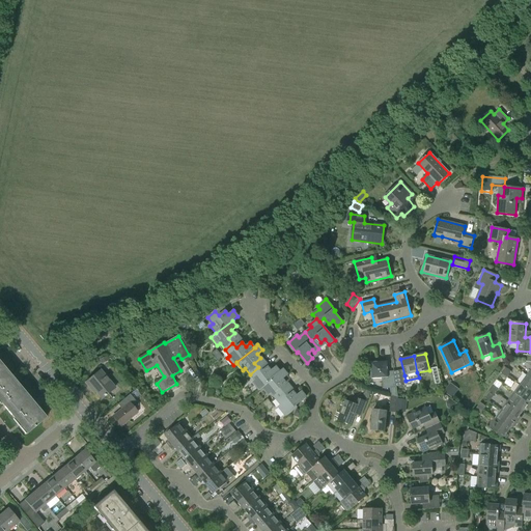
[(396,387),(394,371),(388,371),(387,361),(370,362),(371,371),(365,371),(365,375),(365,376),(366,378),(367,379),(371,379),(382,379),(383,389),(396,387)]
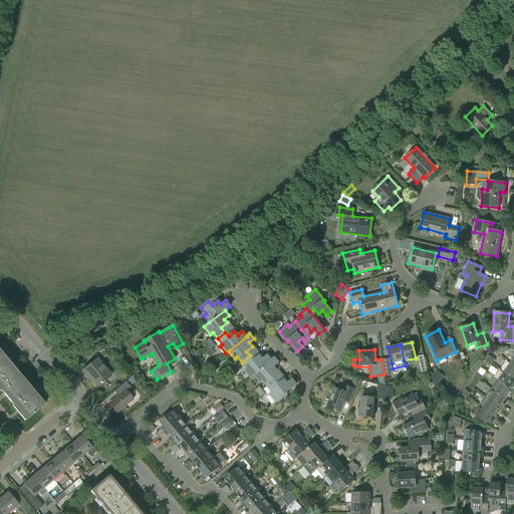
[(0,352),(0,390),(4,395),(23,378),(1,352),(0,352)]
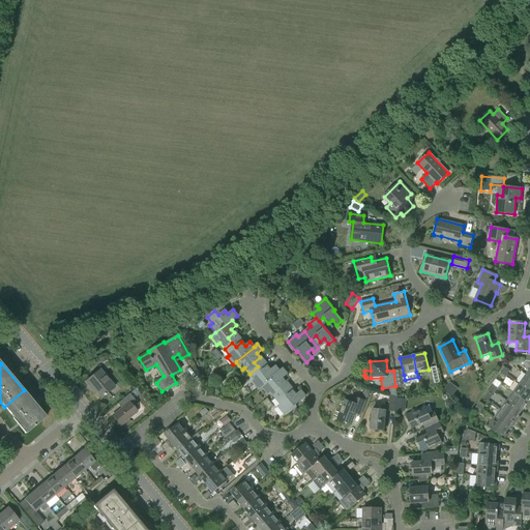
[(258,366),(249,374),(255,380),(253,382),(259,389),(262,386),(280,372),(275,366),(270,371),(267,366),(261,372),(258,366)]
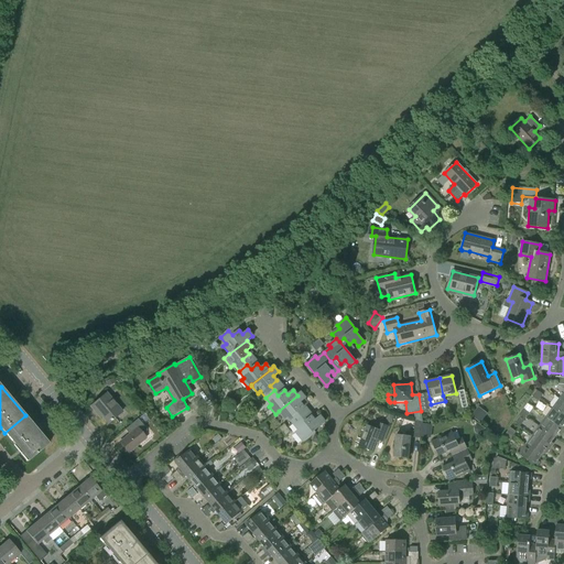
[(457,391),(462,410),(468,408),(464,390),(457,391)]
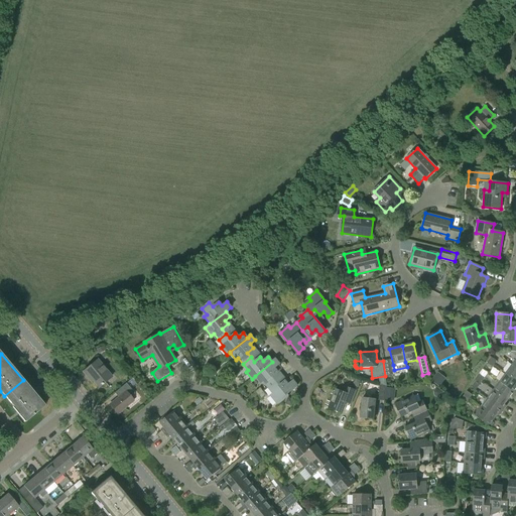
[(263,381),(268,387),(275,381),(272,377),(277,372),(274,368),(279,364),(275,359),(272,362),(255,376),(260,383),(263,381)]
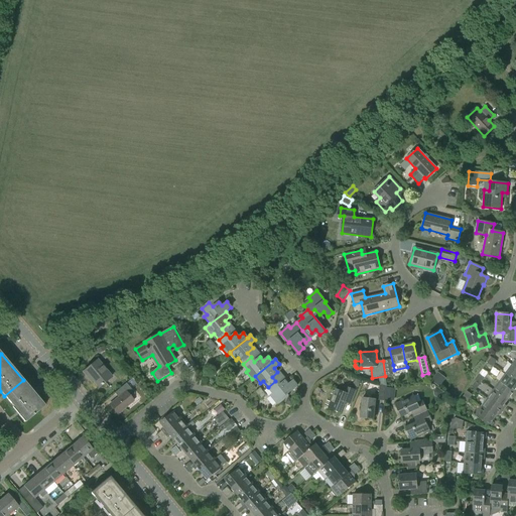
[(83,372),(88,378),(90,377),(99,388),(111,377),(97,360),(83,372)]
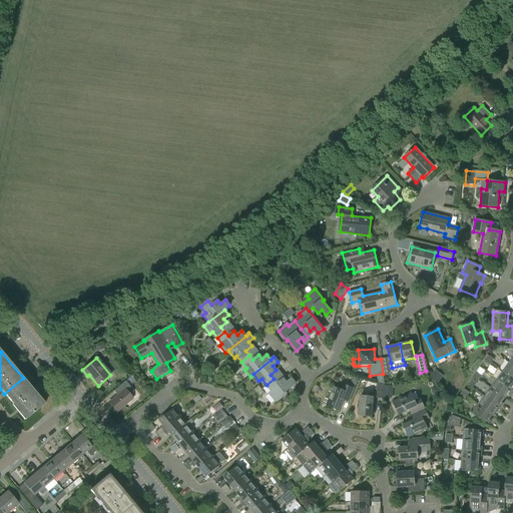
[(387,358),(381,359),(383,374),(389,373),(387,358)]
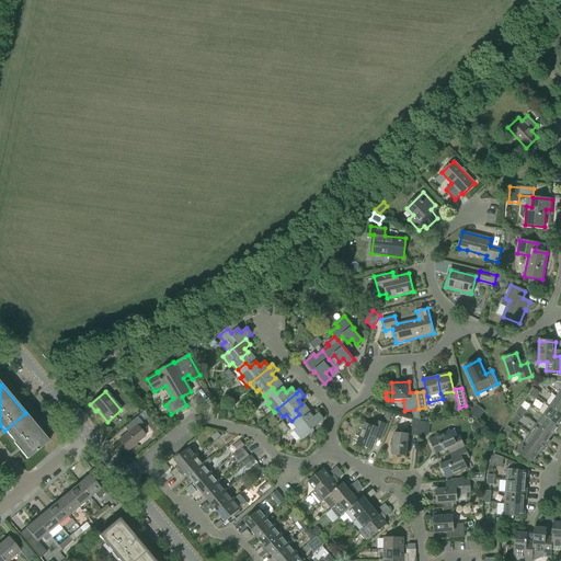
[(560,400),(557,397),(550,405),(560,413),(560,400)]
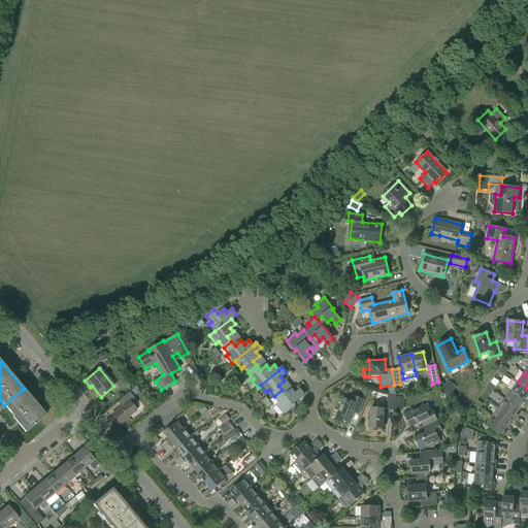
[(457,387),(449,381),(441,389),(450,396),(457,387)]
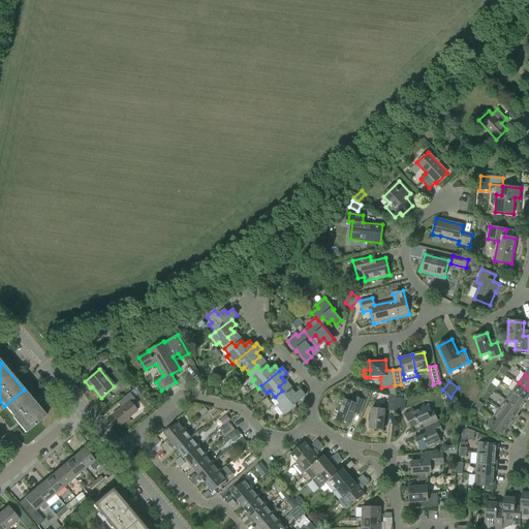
[(528,390),(519,382),(511,392),(528,403),(528,402),(528,390)]
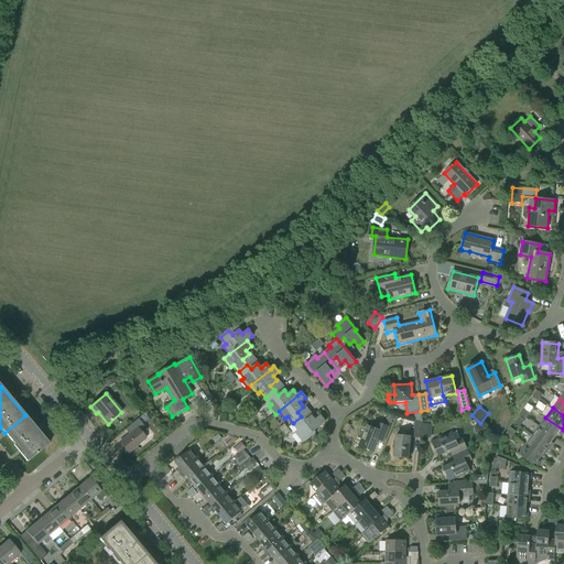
[(245,413),(239,418),(243,423),(249,419),(245,413)]
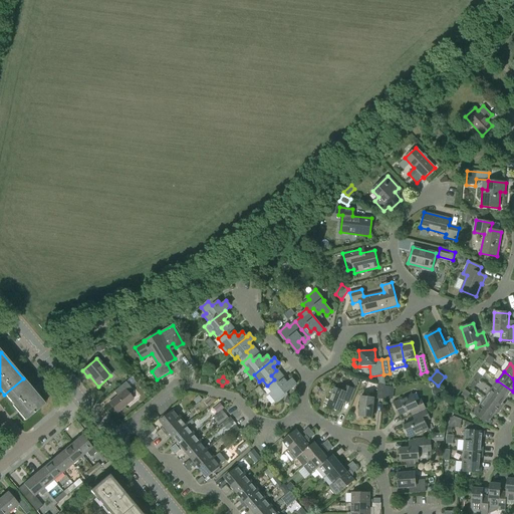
[(356,386),(359,378),(353,376),(350,383),(356,386)]
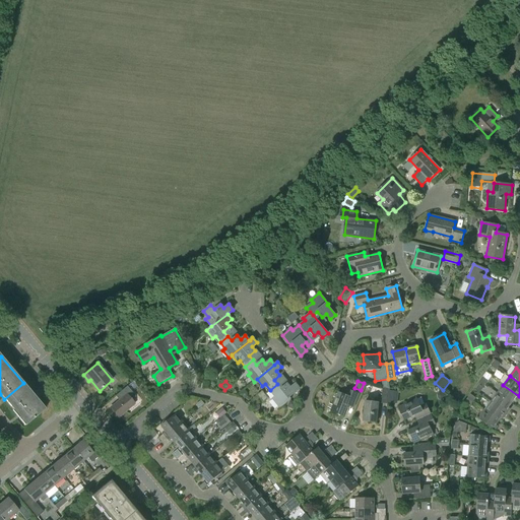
[(23,383),(4,399),(25,425),(45,409),(23,383)]
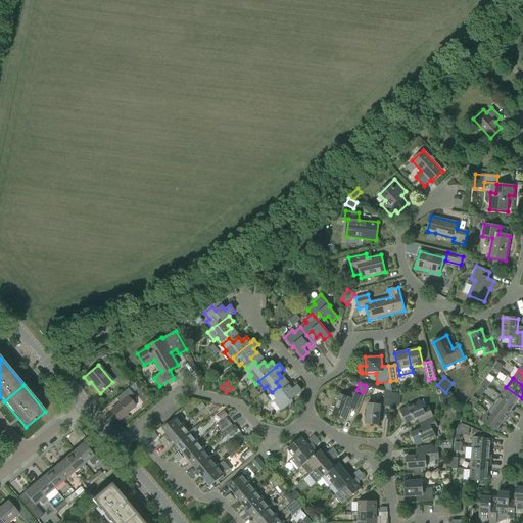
[(279,386),(272,392),(277,398),(274,400),(281,410),(292,401),(291,399),(301,391),(297,386),(292,390),(289,386),(283,391),(279,386)]
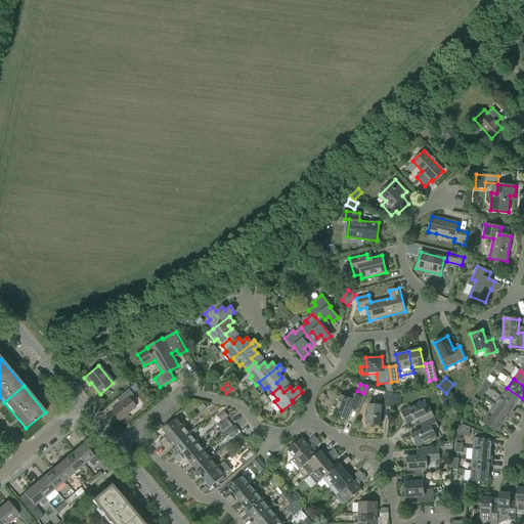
[(507,388),(500,396),(516,406),(519,402),(520,404),(523,399),(507,388)]
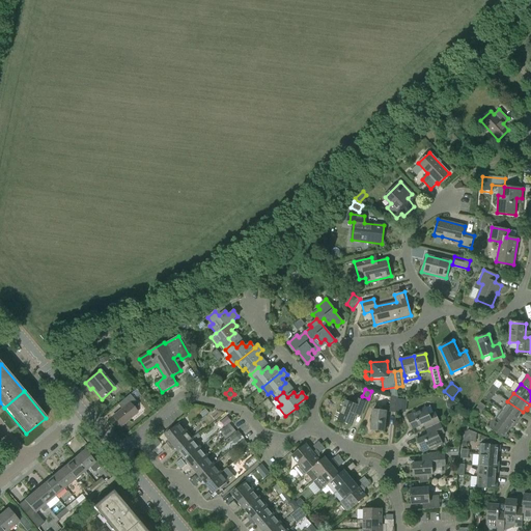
[(121,409),(113,416),(121,426),(137,413),(133,409),(138,404),(130,394),(117,404),(121,409)]
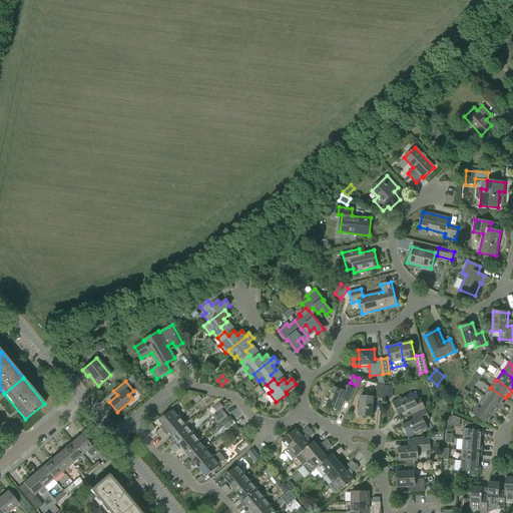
[(376,398),(383,399),(384,384),(378,383),(376,398)]
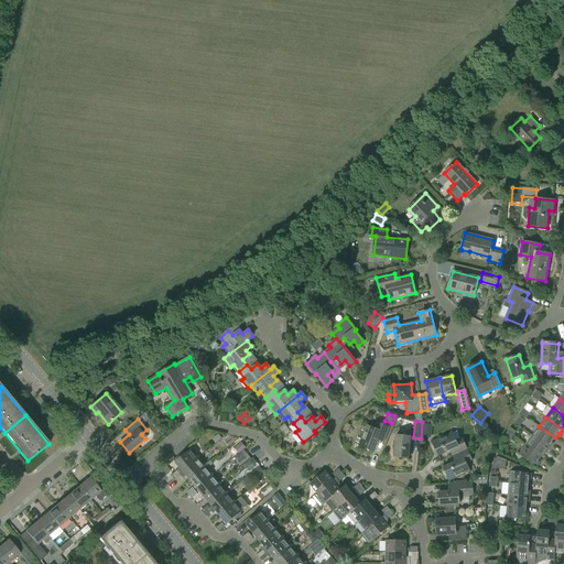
[(358,446),(372,452),(378,437),(384,441),(390,427),(378,422),(376,429),(367,425),(358,446)]
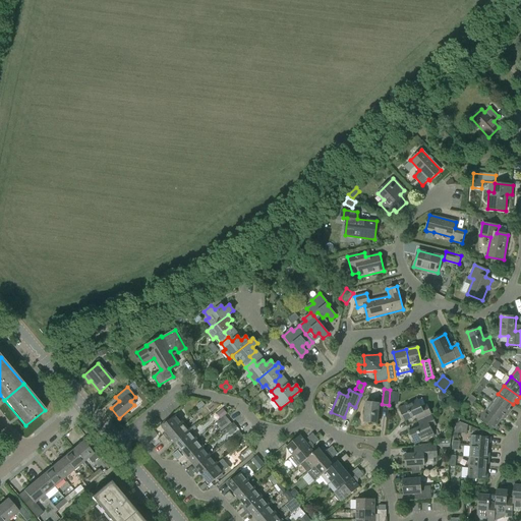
[(397,404),(398,392),(391,391),(389,403),(397,404)]
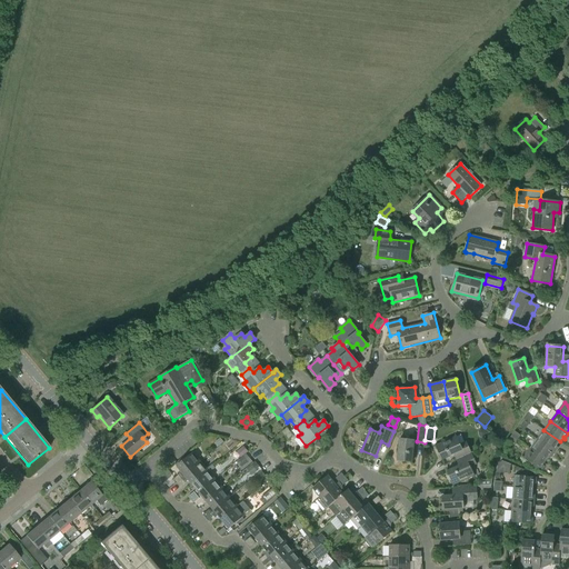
[(560,441),(543,430),(537,440),(555,452),(558,448),(557,447),(560,441)]
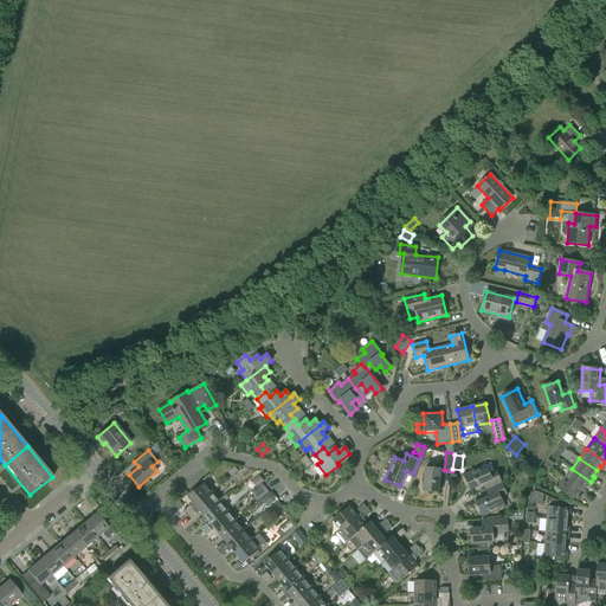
[(234,465),(229,471),(232,476),(238,470),(234,465)]
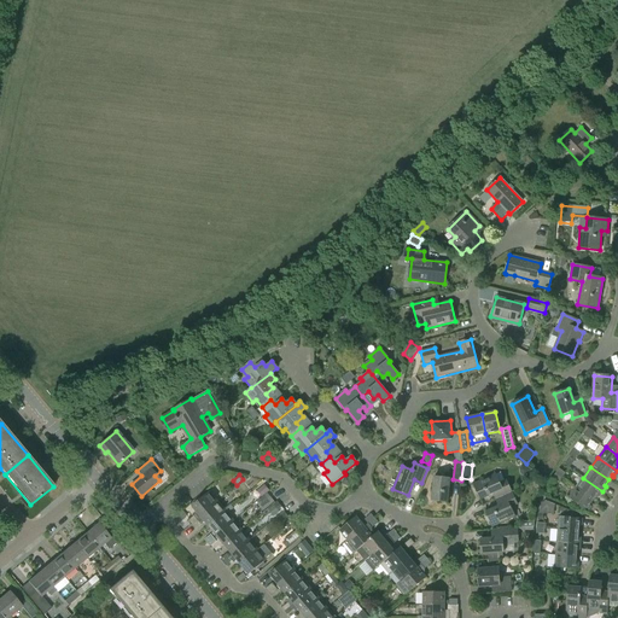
[(496,474),(473,484),(479,499),(495,493),(497,499),(512,493),(507,481),(500,483),(496,474)]
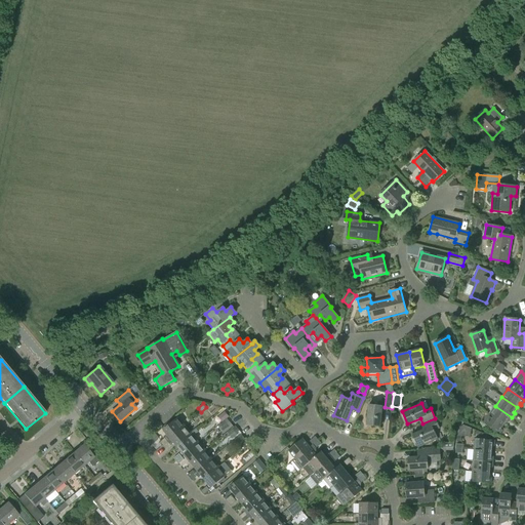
[(366,426),(380,427),(382,407),(369,405),(366,426)]
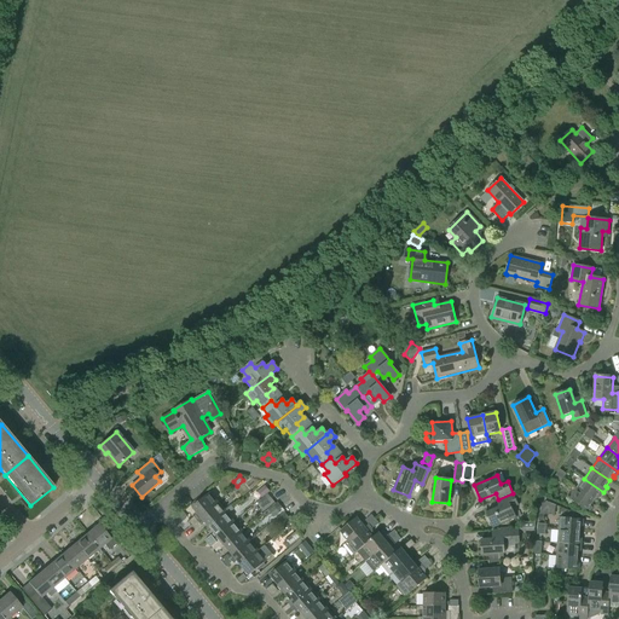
[(603,492),(584,479),(577,489),(594,501),(597,496),(600,497),(603,492)]
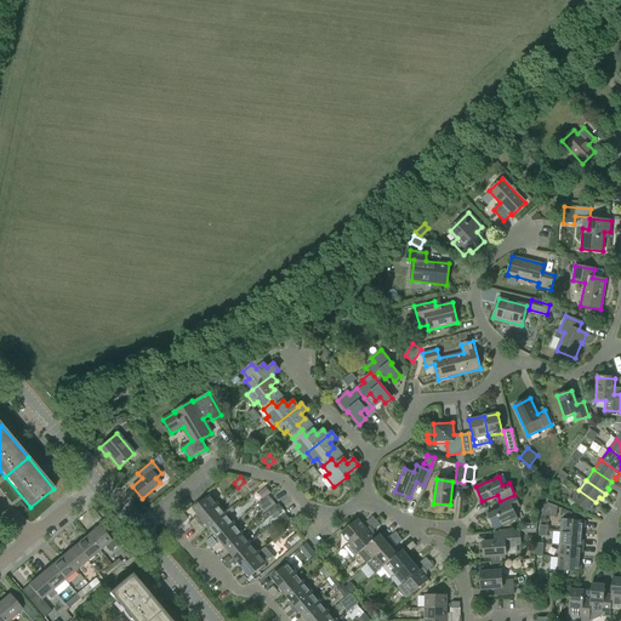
[(266,486),(258,493),(262,499),(271,493),(266,486)]
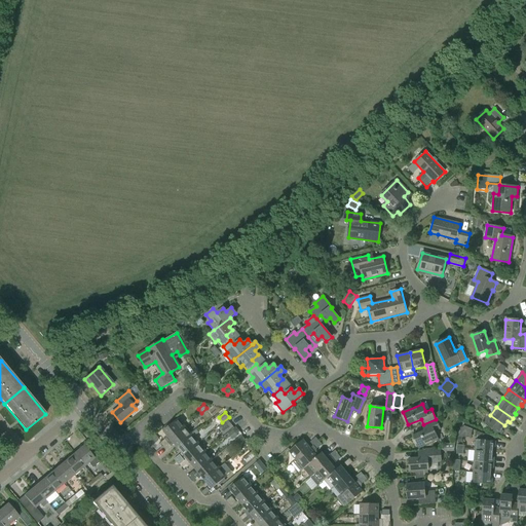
[(504,425),(490,415),(484,424),(500,436),(503,431),(501,430),(504,425)]
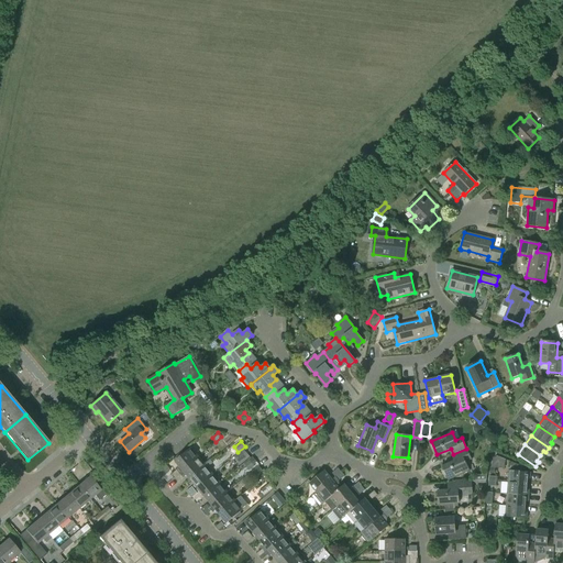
[(175,461),(183,471),(198,457),(190,448),(175,461)]
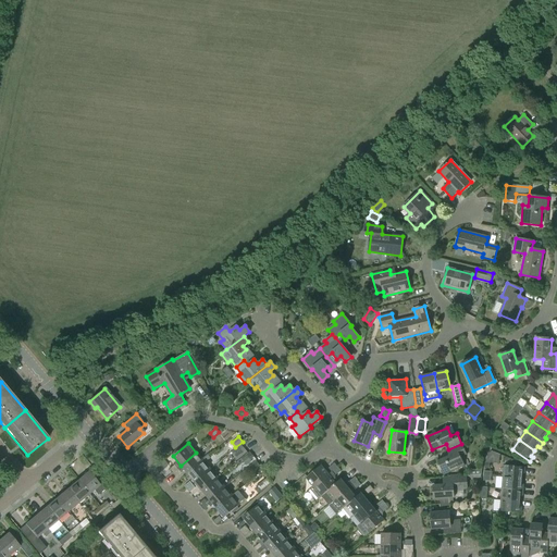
[(461,444),(448,449),(452,455),(437,461),(444,474),(465,466),(460,457),(467,455),(461,444)]
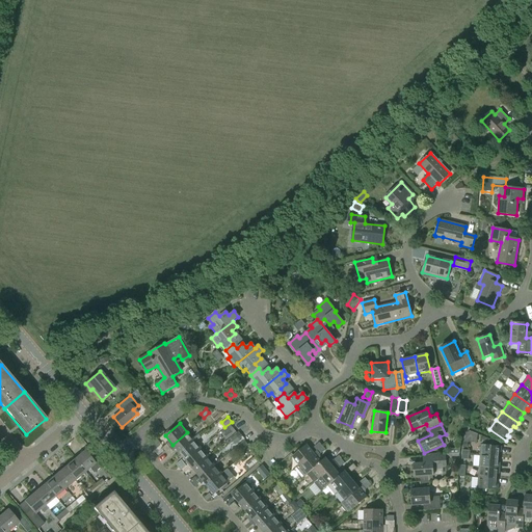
[(228,426),(221,431),(225,436),(232,431),(228,426)]
